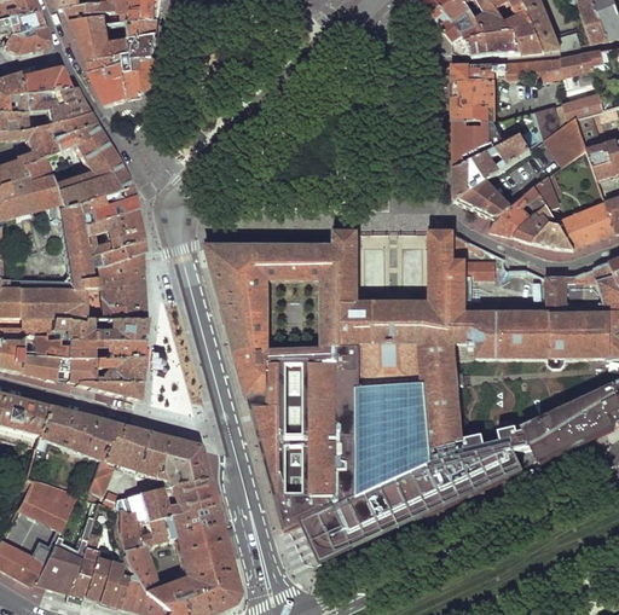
[(0,19),(35,11),(36,10),(32,3),(30,0),(0,0),(0,19)]
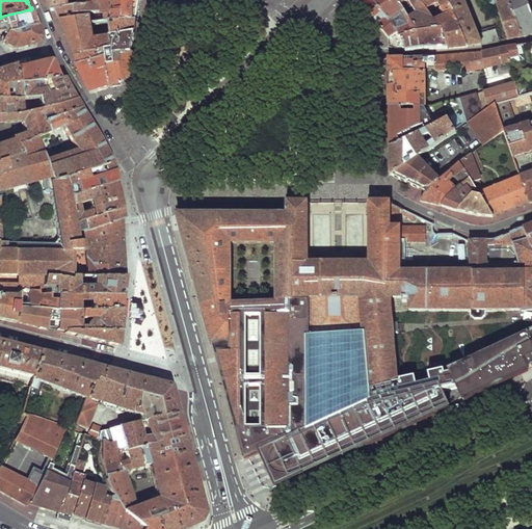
[(92,0),(92,2),(75,4),(76,10),(89,9),(102,9),(102,14),(90,15),(90,18),(104,18),(108,18),(135,17),(138,2),(138,0),(92,0)]
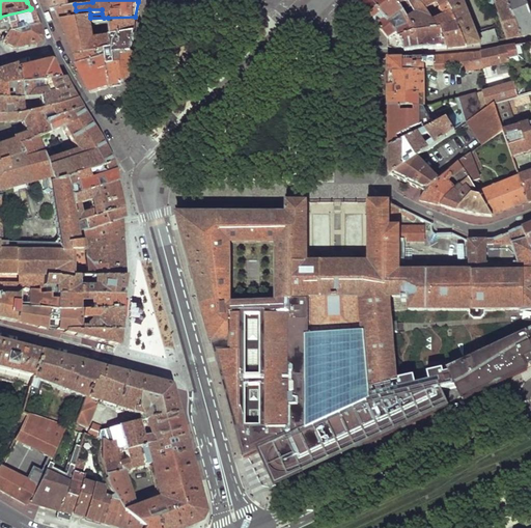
[(378,25),(388,36),(388,44),(407,48),(423,46),(447,46),(437,27),(418,30),(410,17),(404,9),(398,0),(358,0),(378,25)]
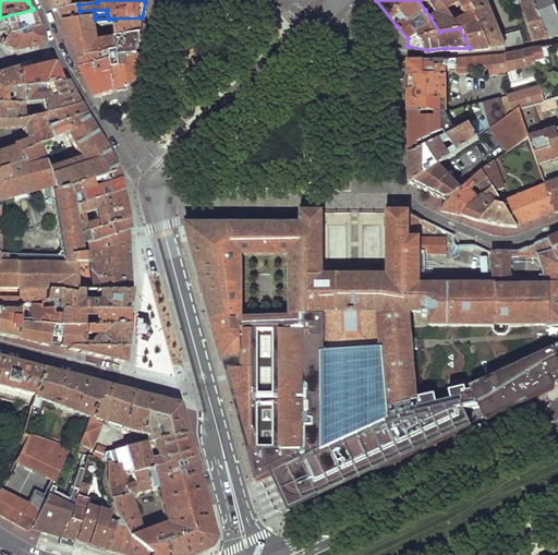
[(419,0),(425,10),(434,4),(439,11),(431,17),(439,32),(459,28),(456,20),(447,7),(443,1),(439,3),(438,0),(419,0)]
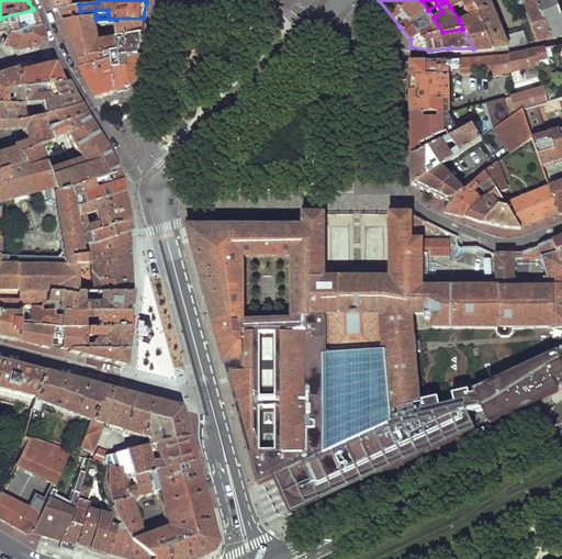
[(473,0),(474,2),(479,10),(494,45),(508,43),(504,31),(491,0),(473,0)]
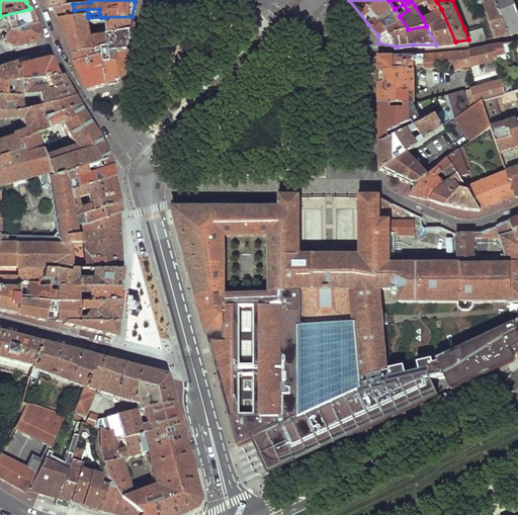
[(481,0),(494,35),(508,32),(495,0),(481,0)]
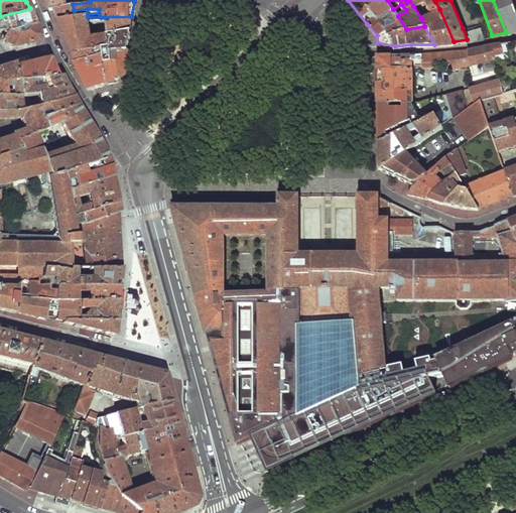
[(493,0),(506,32),(513,30),(515,29),(515,15),(510,0),(493,0)]
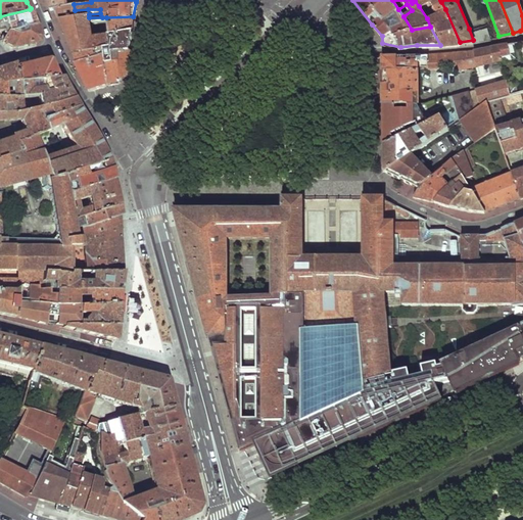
[(439,12),(445,9),(441,2),(435,6),(439,12)]
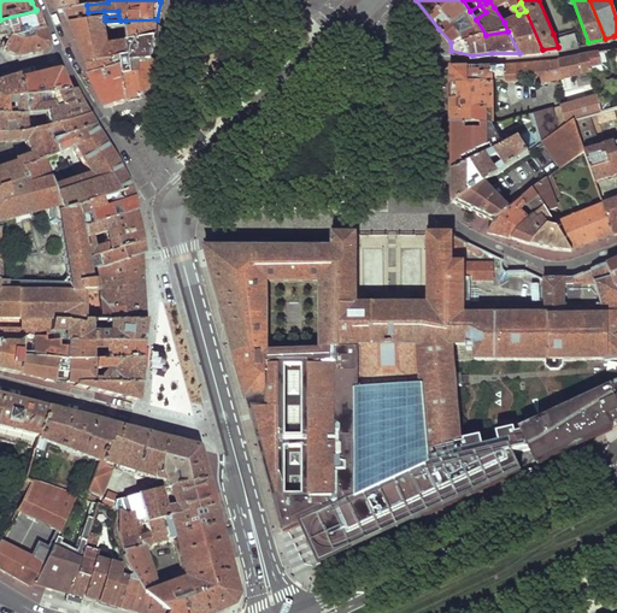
[(69,13),(71,19),(105,17),(104,11),(88,12),(87,5),(66,7),(69,13)]
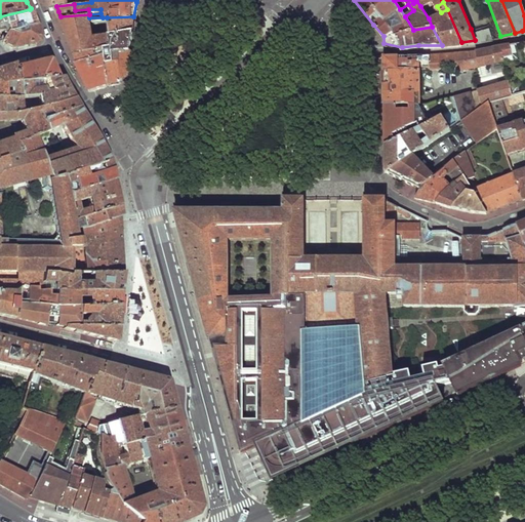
[(32,16),(30,9),(0,16),(0,32),(35,24),(32,16)]
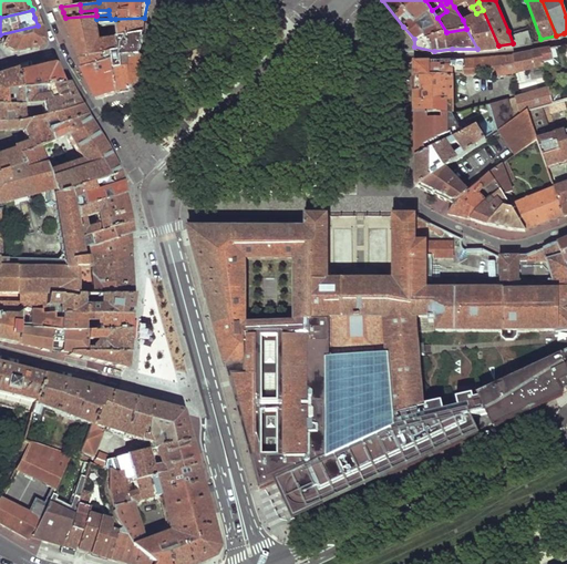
[(466,29),(477,49),(498,45),(483,10),(476,13),(463,20),(466,29)]
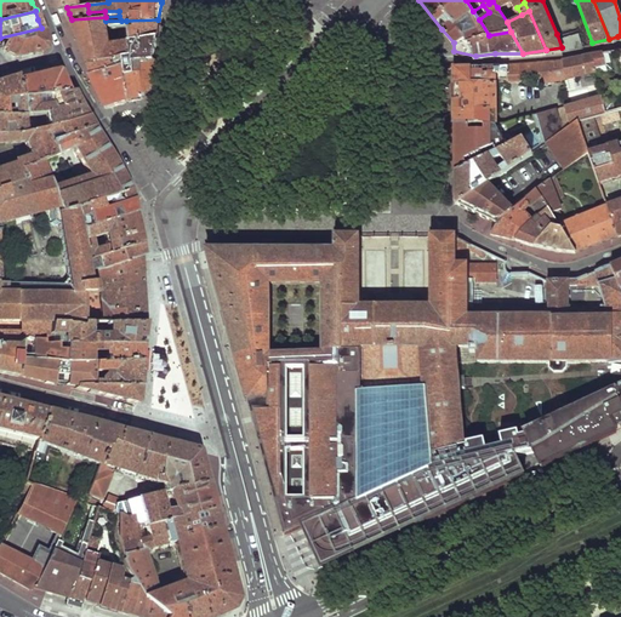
[(80,40),(87,61),(125,52),(130,51),(129,40),(129,38),(108,39),(106,21),(106,17),(72,20),(80,40)]
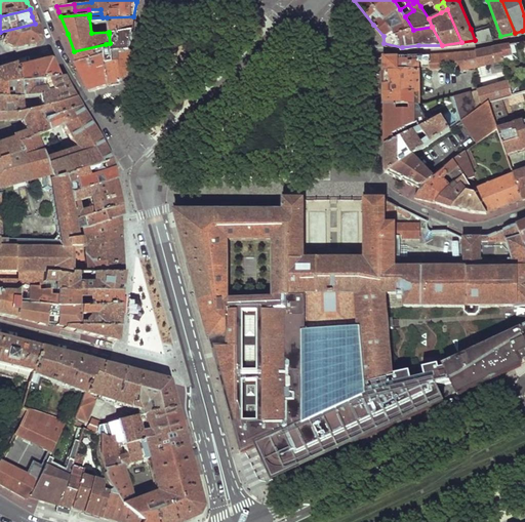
[(109,32),(109,34),(133,29),(133,23),(133,16),(107,17),(108,22),(109,32)]
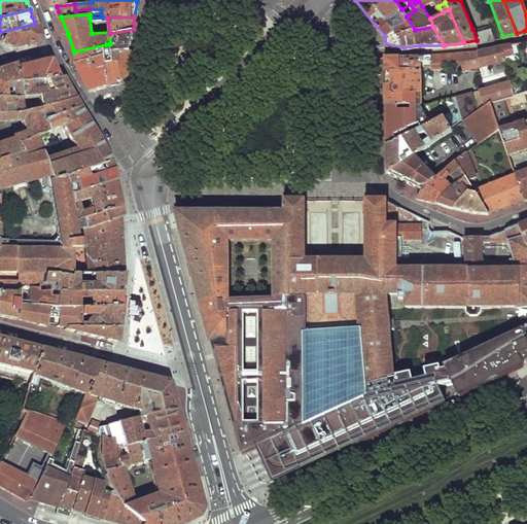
[(37,30),(35,24),(0,32),(0,37),(14,45),(37,40),(39,35),(37,30)]
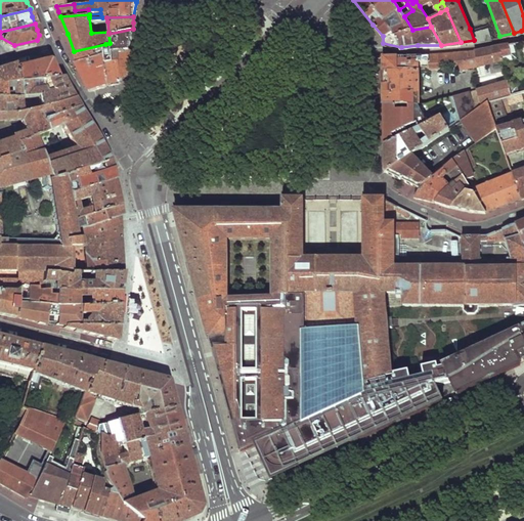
[(470,29),(474,40),(491,37),(487,24),(470,29)]
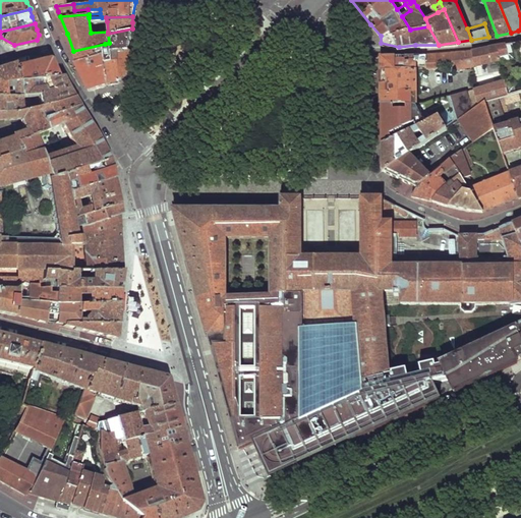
[(109,43),(105,44),(106,53),(107,61),(114,60),(112,50),(129,48),(131,39),(132,29),(108,34),(109,43)]
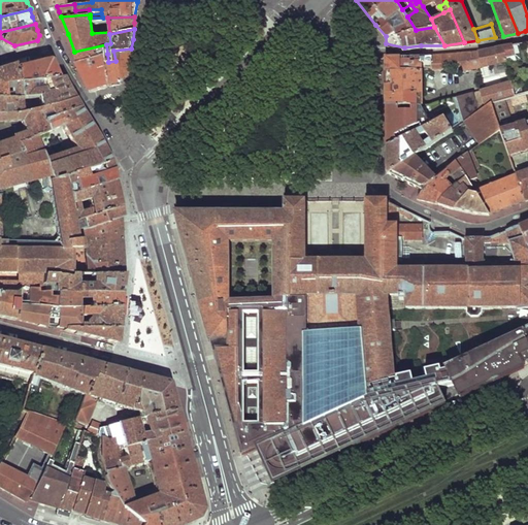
[(507,59),(510,78),(515,95),(527,91),(527,43),(527,40),(512,43),(495,45),(499,61),(507,59)]
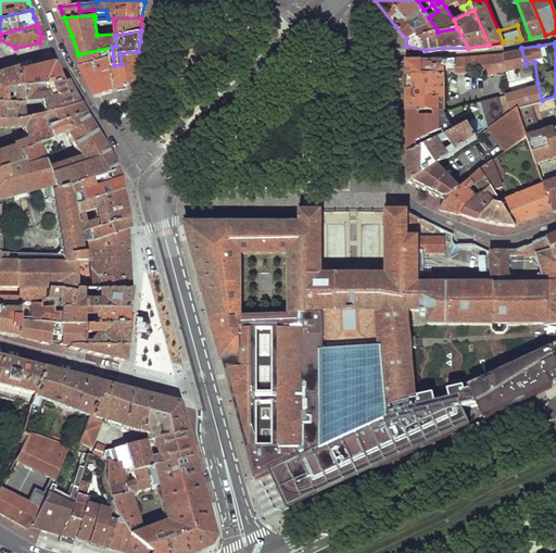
[(80,59),(81,63),(113,57),(112,47),(78,54),(80,59)]
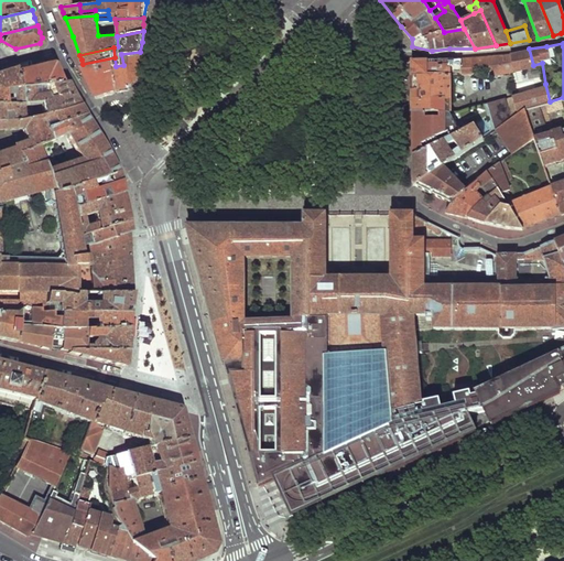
[(413,97),(413,110),(444,110),(451,109),(449,73),(462,71),(463,73),(474,72),(473,68),(489,67),(491,73),(533,65),(529,49),(516,52),(511,53),(449,57),(412,58),(412,85),(413,97)]
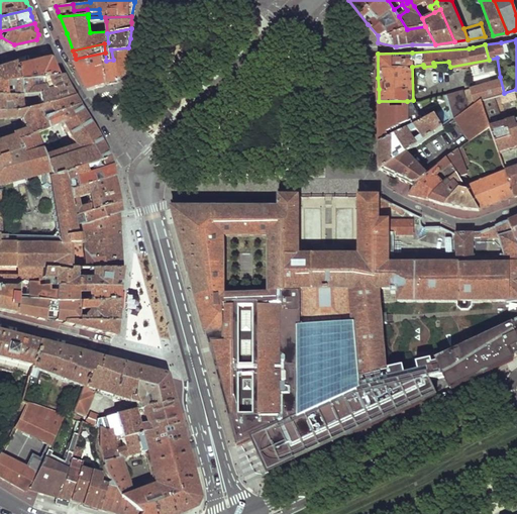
[(113,60),(106,61),(107,80),(108,81),(119,80),(129,67),(129,58),(129,47),(128,47),(111,49),(113,60)]
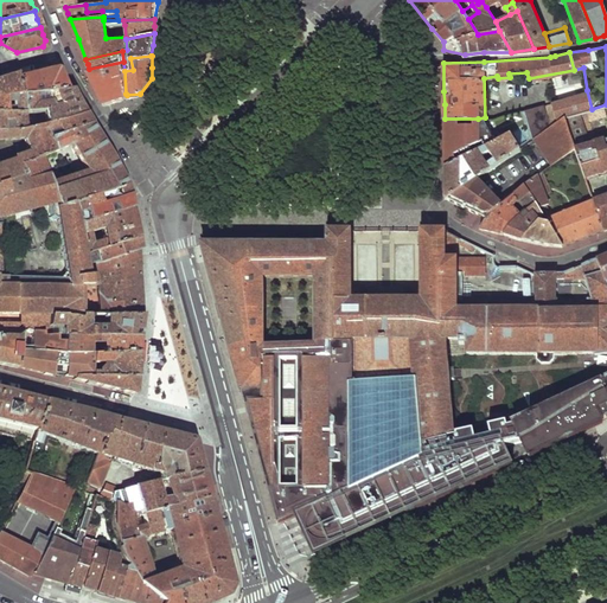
[(125,71),(123,62),(89,69),(88,71),(96,87),(103,102),(126,94),(125,71)]
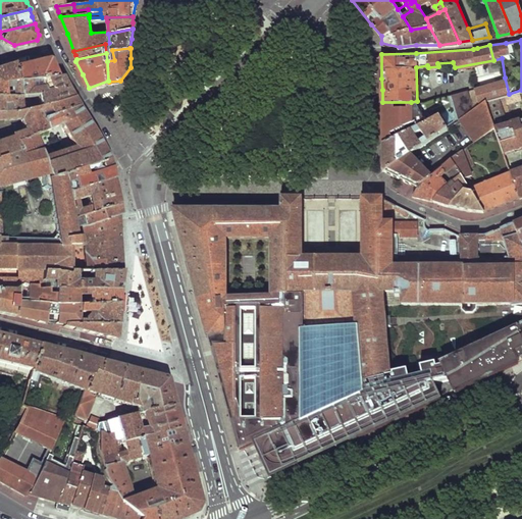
[(47,56),(15,64),(17,82),(56,73),(53,65),(50,58),(49,57),(48,57),(47,56)]
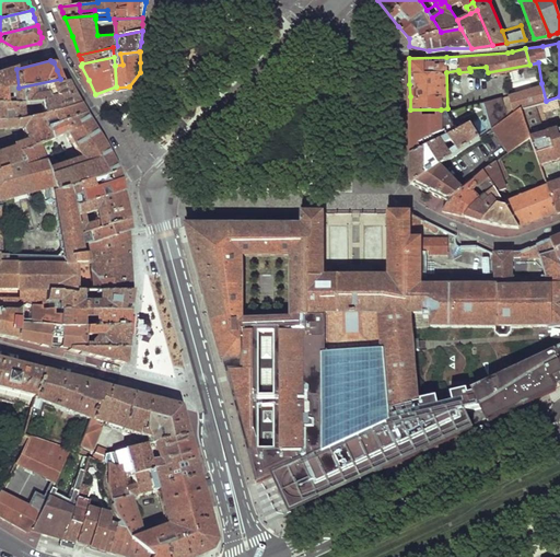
[(0,70),(0,103),(22,103),(19,88),(16,69),(15,65),(1,70),(0,70)]
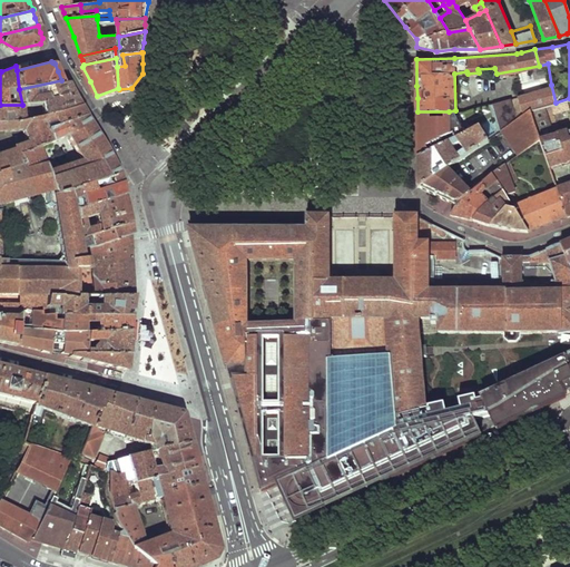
[(61,80),(19,89),(22,105),(41,103),(45,114),(80,104),(74,93),(67,79),(61,80)]
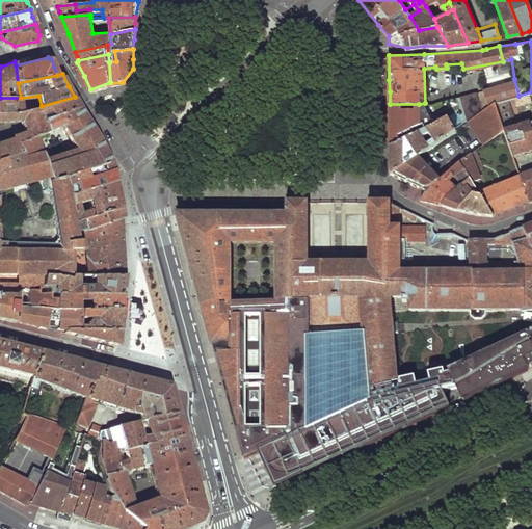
[(460,96),(470,120),(495,103),(509,99),(519,96),(514,79),(460,96)]
